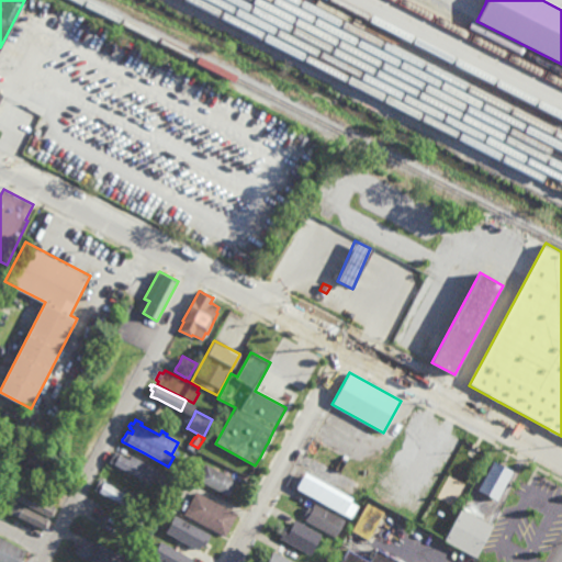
[(239,468),(201,447),(205,440),(243,460),(239,468)]
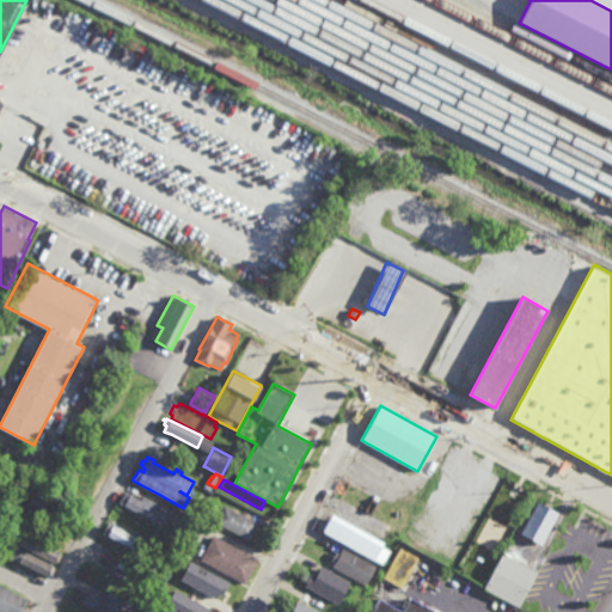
[(141,500),(145,495),(158,502),(172,510),(163,528),(152,522),(152,521),(120,503),(126,493),(141,500)]
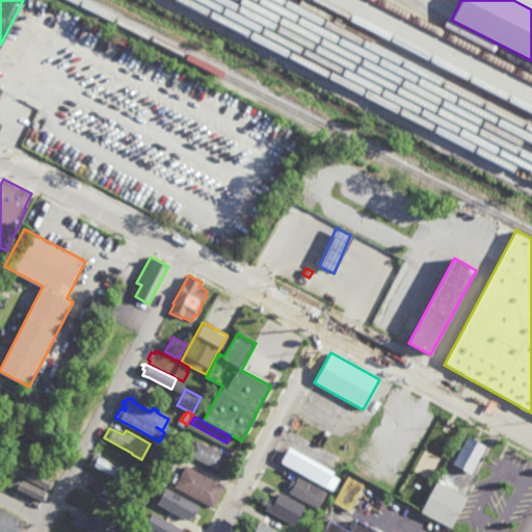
[(479,437),(478,439),(480,440),(479,442),(485,445),(486,446),(471,473),(453,463),(458,454),(469,436),(473,439),(474,437),(475,437),(476,436),(479,437)]
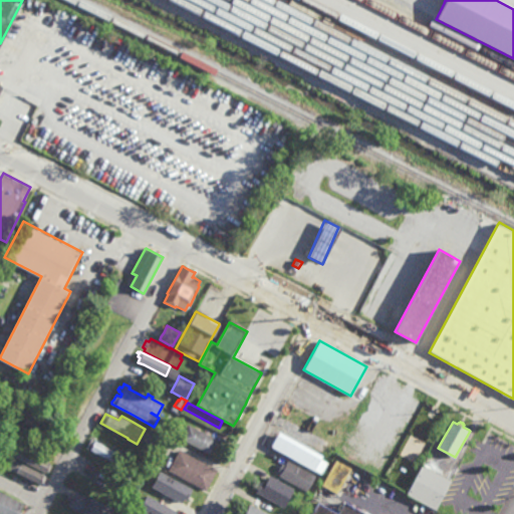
[(205,433),(217,439),(216,441),(214,445),(212,450),(210,454),(181,440),(186,431),(183,430),(186,425),(188,426),(188,424),(205,433)]
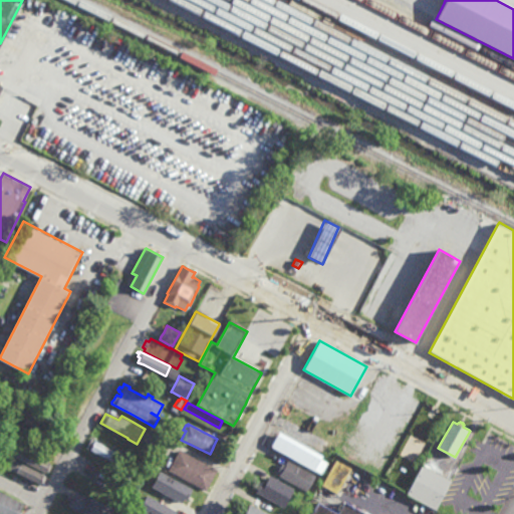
[(323,456),(321,459),(328,463),(322,475),(296,461),(271,447),(279,432),(292,439),(323,456)]
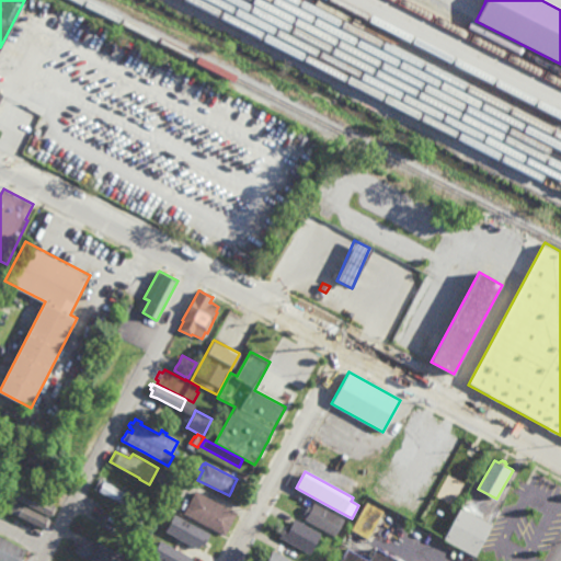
[(129,494),(130,495),(132,495),(126,505),(125,505),(99,491),(100,491),(104,481),(105,481),(124,491),(129,494)]
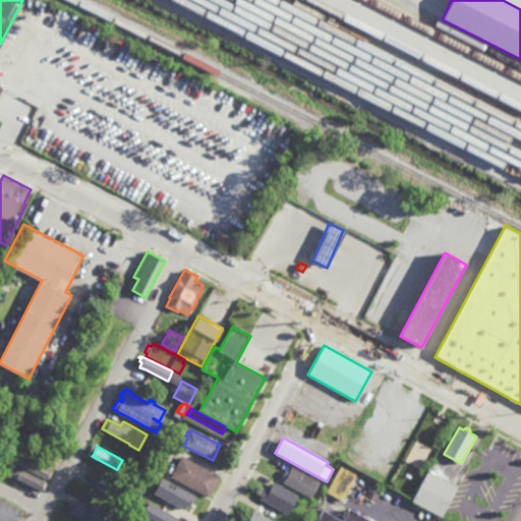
[(49,480),(12,463),(16,454),(53,472),(49,480)]
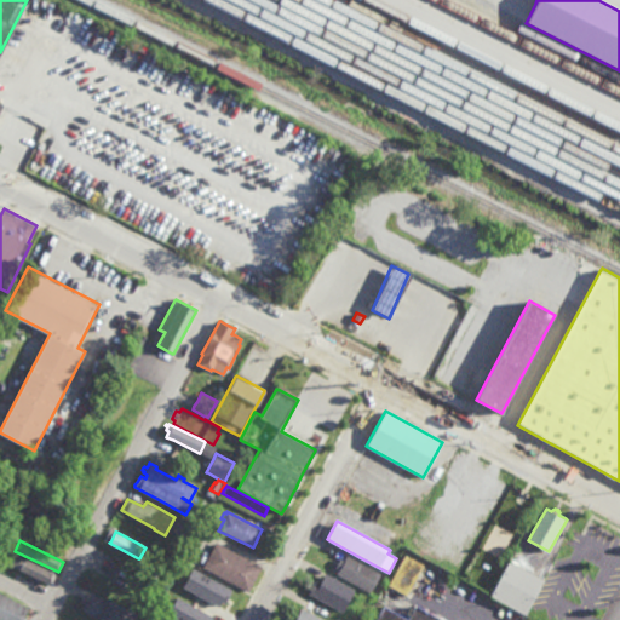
[(250,592),(241,587),(204,568),(217,544),(262,568),(250,591),(250,592)]
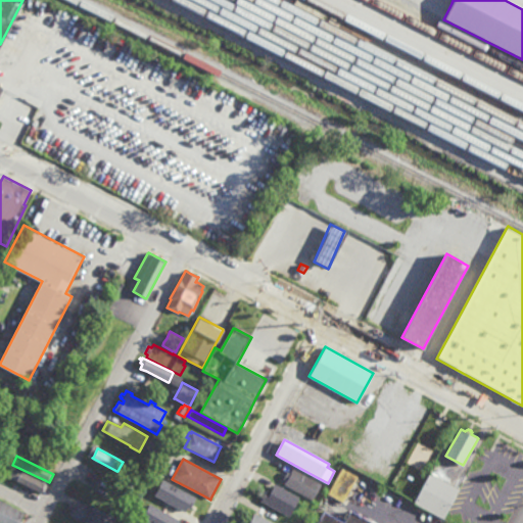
[(46,484),(42,493),(5,476),(8,470),(10,471),(11,467),(46,484)]
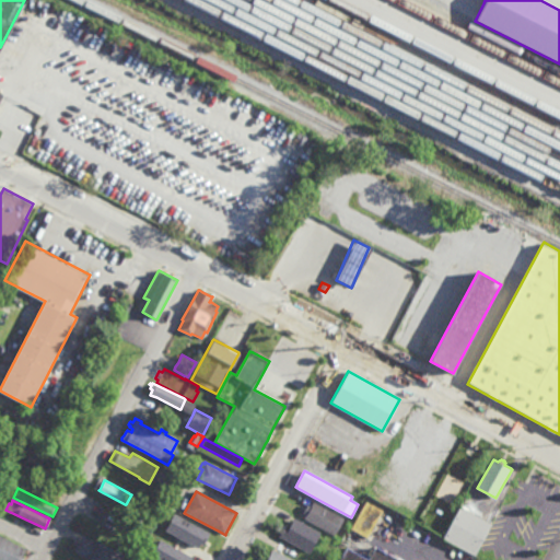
[(343,518),(335,536),(305,520),(304,520),(306,515),(303,513),(303,512),(307,504),(311,506),(313,502),(314,502),(343,518)]
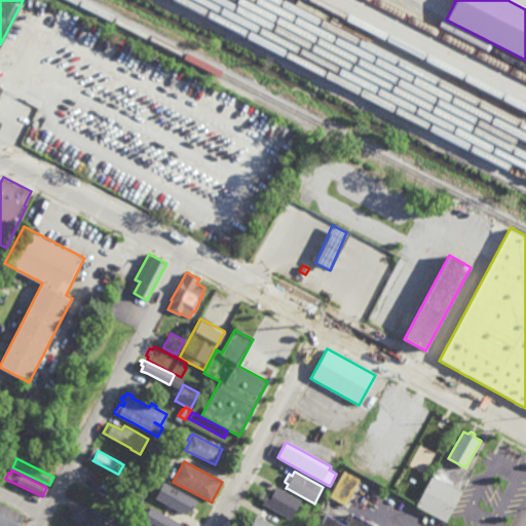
[(345,505),(358,479),(341,472),(329,498),(345,505)]
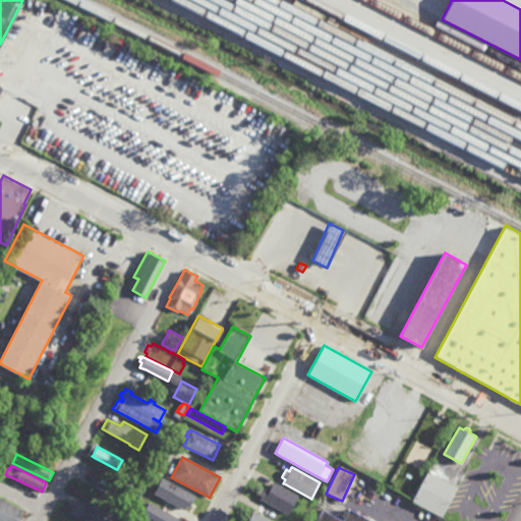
[(443,518),(441,517),(440,519),(427,512),(428,510),(412,502),(412,501),(414,497),(416,494),(427,471),(428,471),(428,472),(459,488),(444,516),(443,518)]
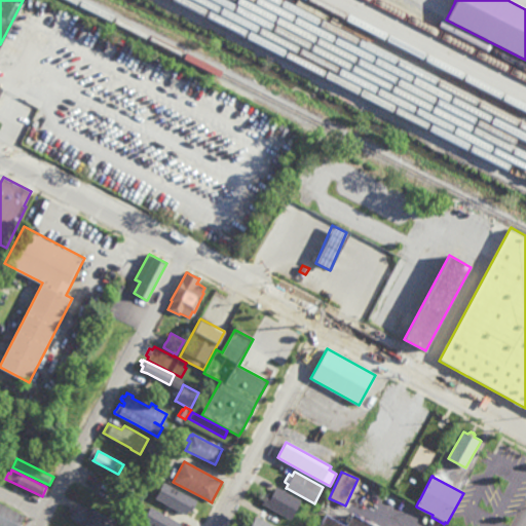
[(187,516),(195,500),(162,483),(154,499),(187,516)]
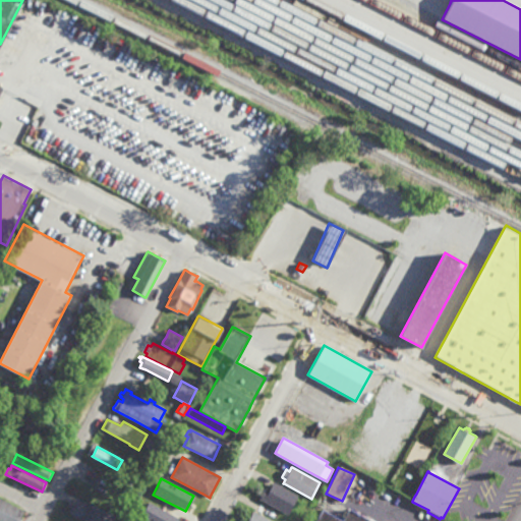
[(298,497),(288,516),(259,500),(266,487),(267,487),(269,488),(270,489),(273,483),(273,482),(280,485),(298,497)]
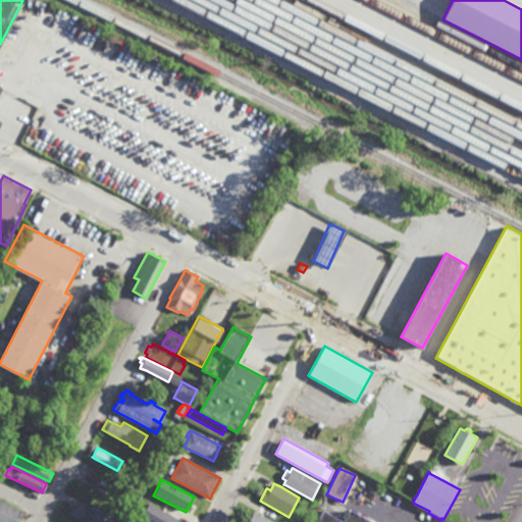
[(0,521),(0,499),(25,513),(21,520),(23,521),(0,521)]
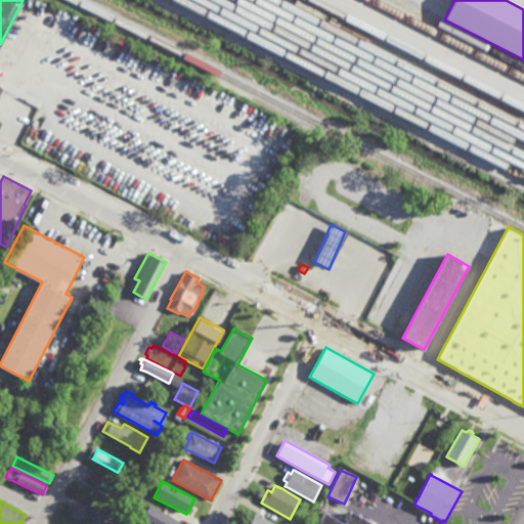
[(142,523),(180,523),(181,522),(148,506),(140,523),(142,523)]
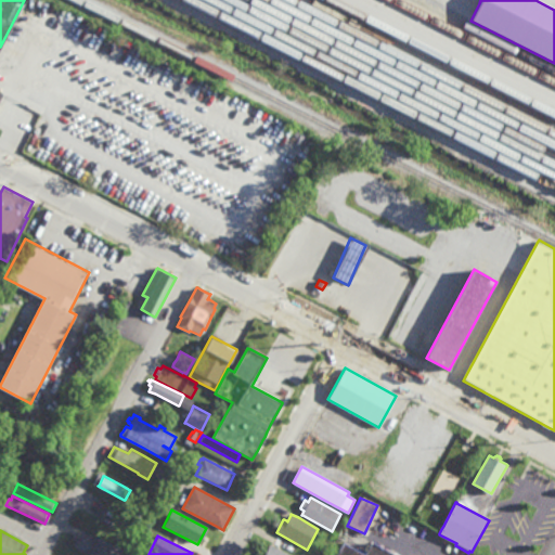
[(94,546),(99,538),(124,551),(120,554),(86,554),(71,547),(72,547),(77,537),(82,540),(94,546)]
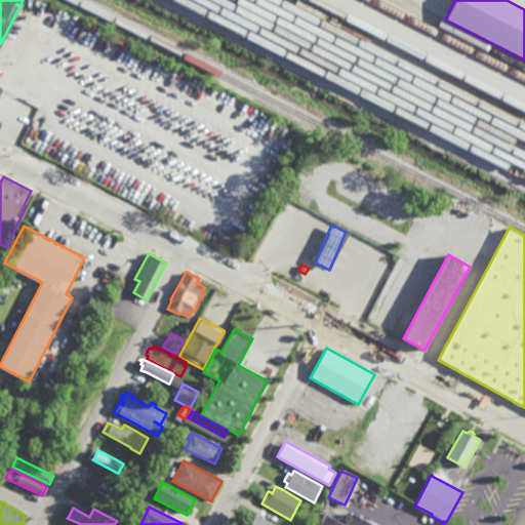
[(347,524),(352,514),(373,524),(318,524),(324,514),(347,524)]
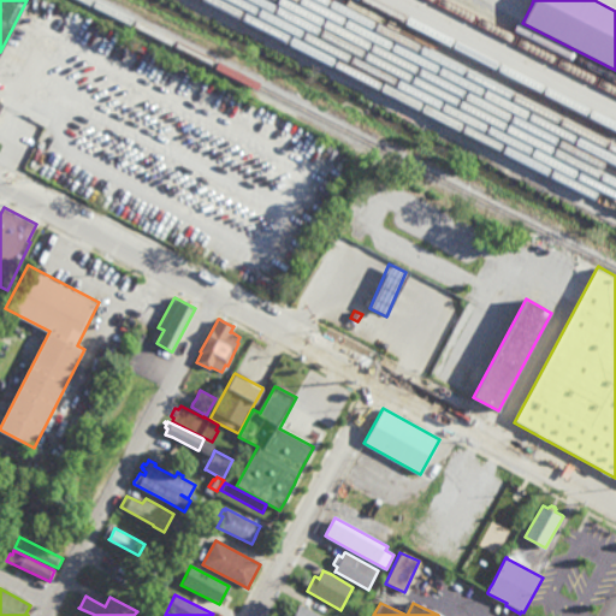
[(294,615),(300,604),(301,604),(311,610),(323,615),(294,615)]
